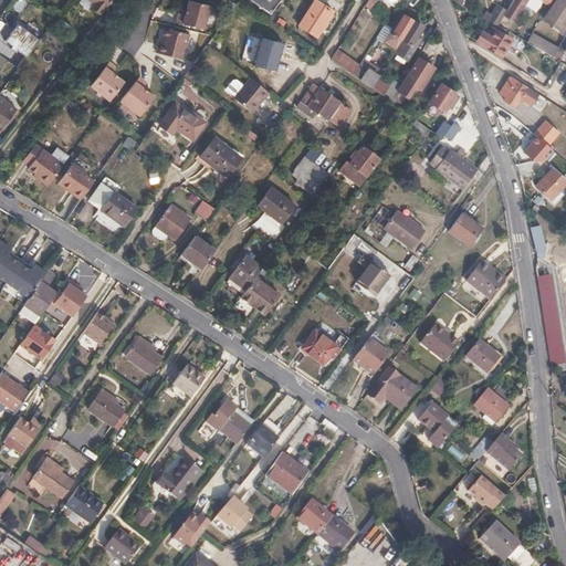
[(111,0),(82,0),(92,7),(88,12),(97,18),(111,0)]
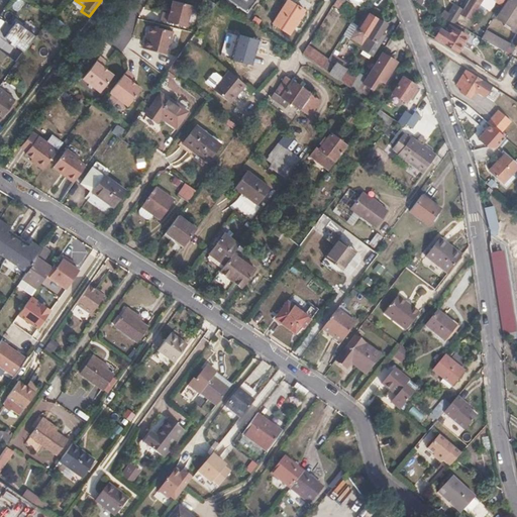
[(256,0),(227,0),(247,14),(256,0)]
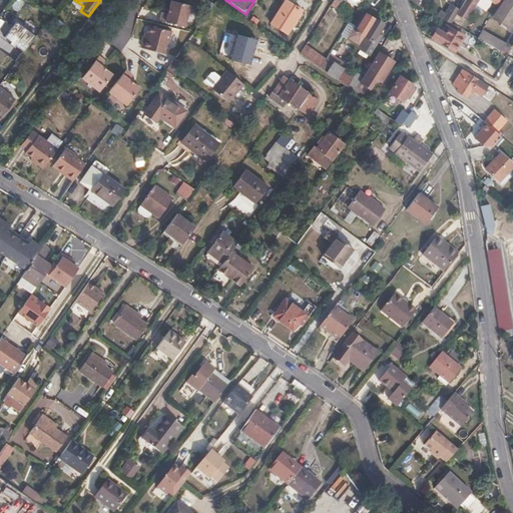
[(464,0),(459,9),(458,11),(462,13),(466,16),(476,2),(477,0),(492,0),(497,3),(498,0),(464,0)]
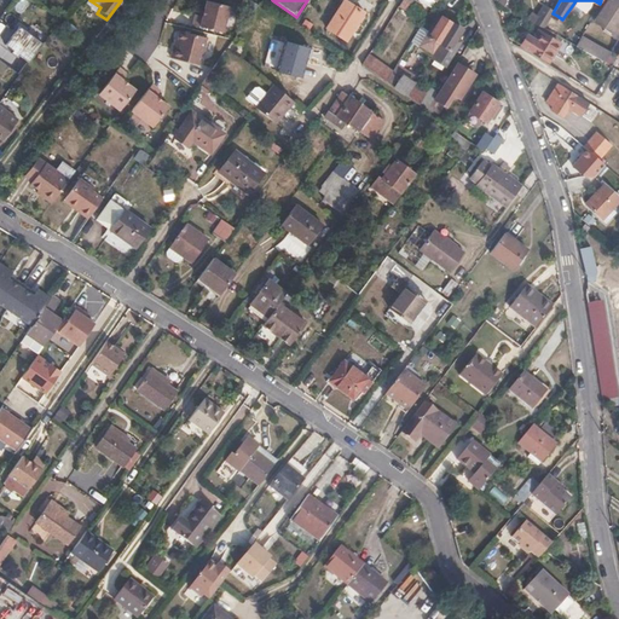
[(618,0),(615,0),(617,0),(614,0),(607,0),(597,16),(617,29),(618,25),(618,0)]
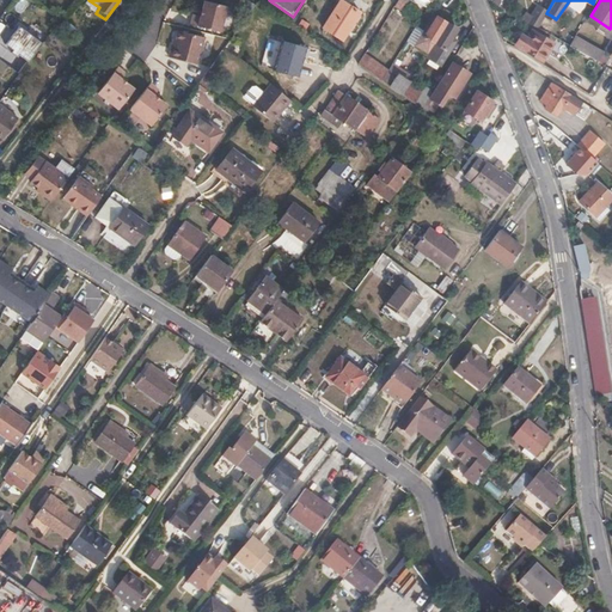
[(363,13),(344,1),(326,30),(346,42),(363,13)]
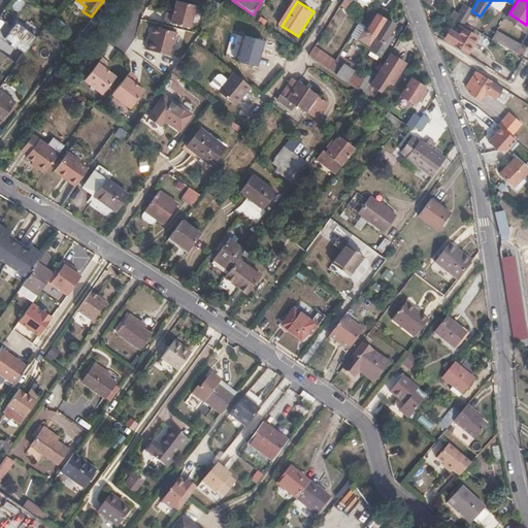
[(165,23),(185,28),(190,29),(194,14),(196,7),(179,2),(177,2),(175,8),(173,15),(170,14),(167,13),(165,23)]
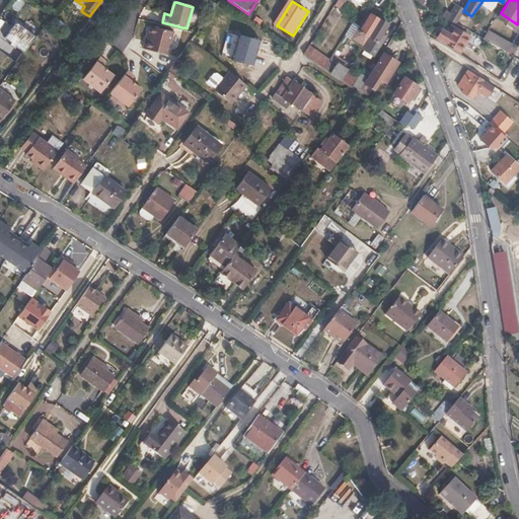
[(456,22),(463,11),(464,9),(455,3),(449,12),(445,9),(440,16),(456,22)]
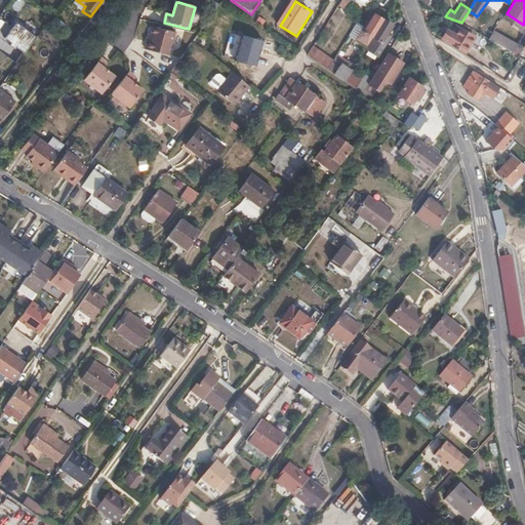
[(355,38),(366,45),(382,19),(388,12),(378,6),(374,14),(371,13),(355,38)]
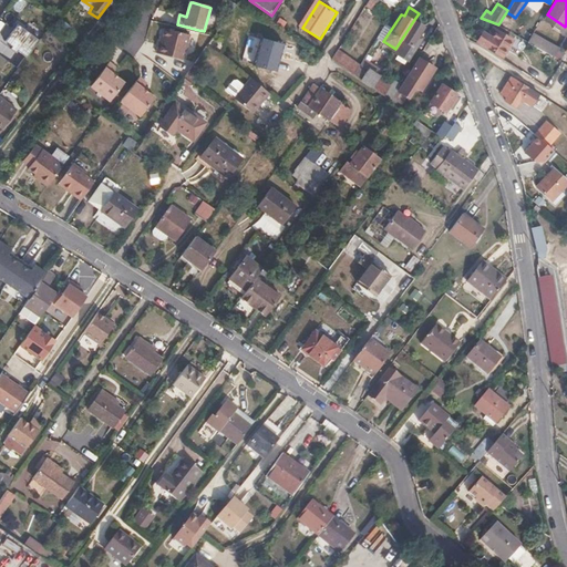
[(511,14),(506,12),(498,24),(503,28),(511,14)]
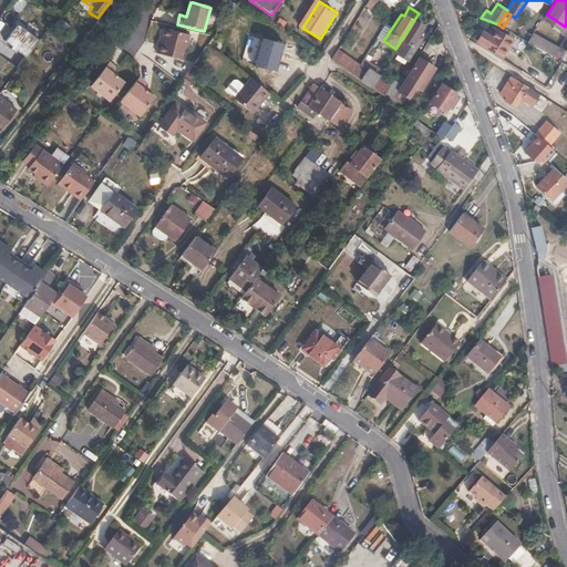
[(421,27),(413,21),(395,49),(394,52),(408,61),(422,38),(416,34),(421,27)]
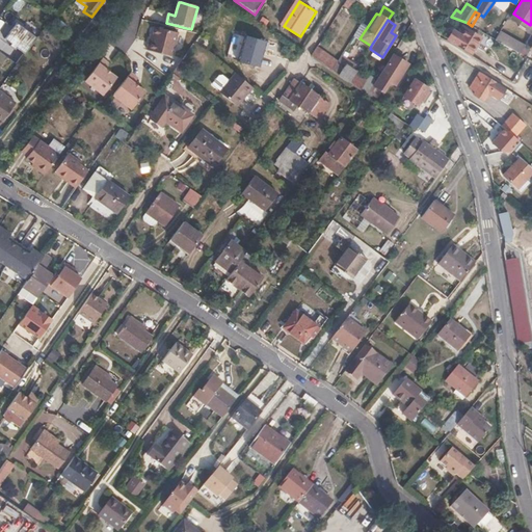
[(17,22),(4,40),(25,53),(36,35),(17,22)]
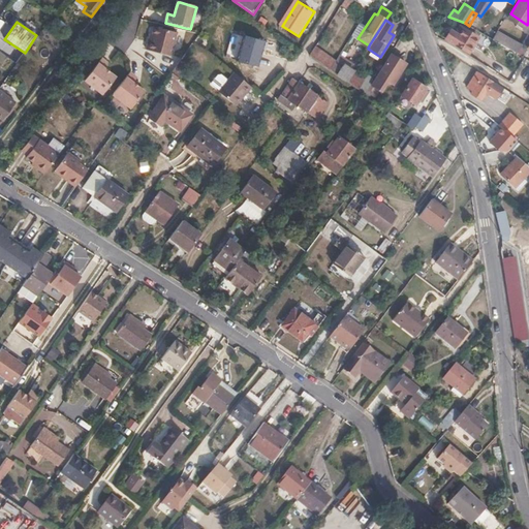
[(177,34),(160,29),(155,28),(150,42),(148,41),(147,47),(146,50),(165,56),(169,57),(174,43),(177,34)]
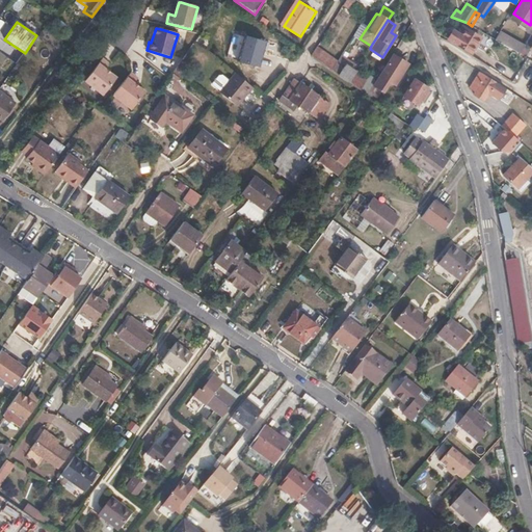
[(480,37),(464,28),(460,33),(453,29),(447,37),(471,52),(480,37)]
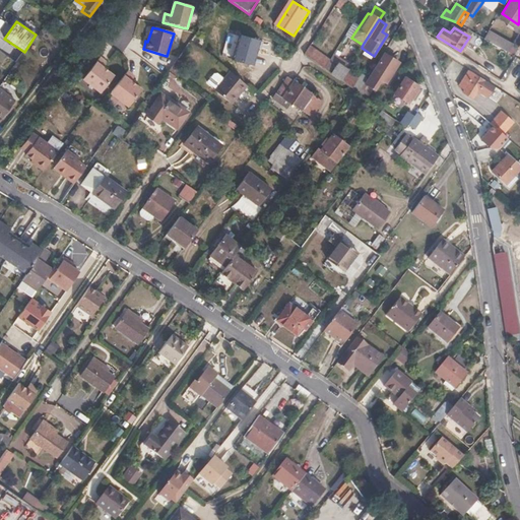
[(500,49),(508,54),(512,48),(486,31),(482,39),(500,49)]
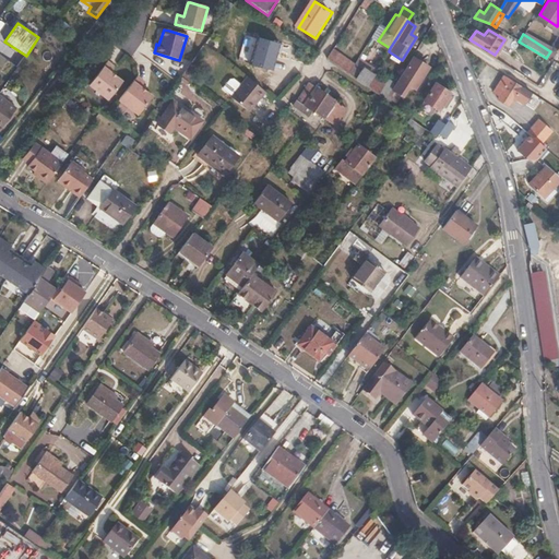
[(280,43),(258,36),(249,62),(272,69),(280,43)]
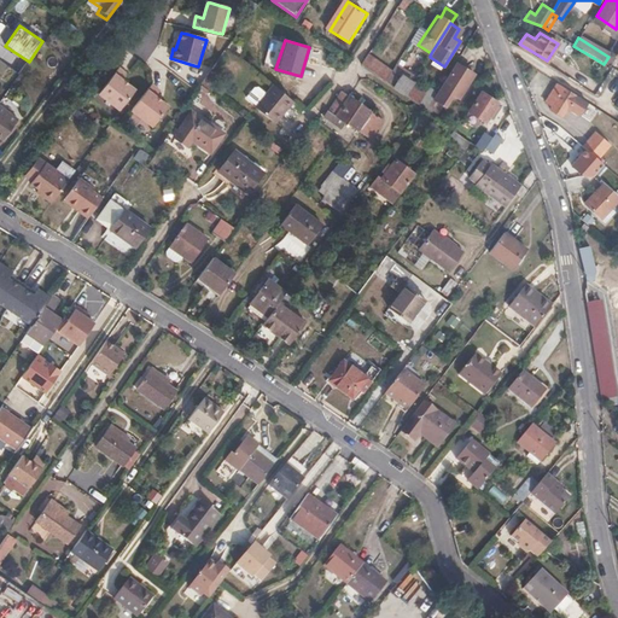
[(594,58),(573,46),(565,59),(575,65),(577,62),(588,68),(594,58)]
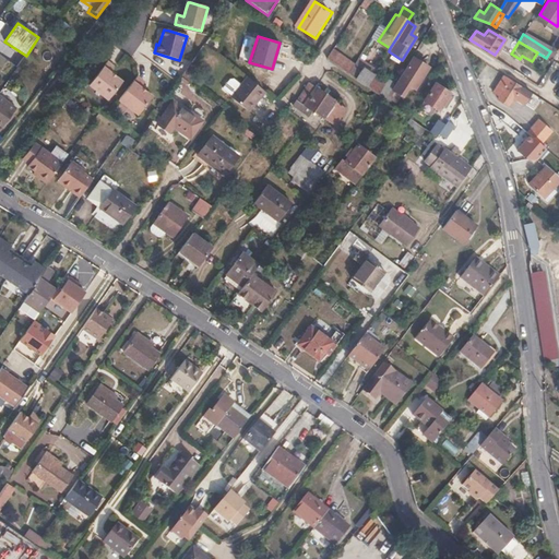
[(354,64),(332,50),(325,59),(348,73),(354,64)]
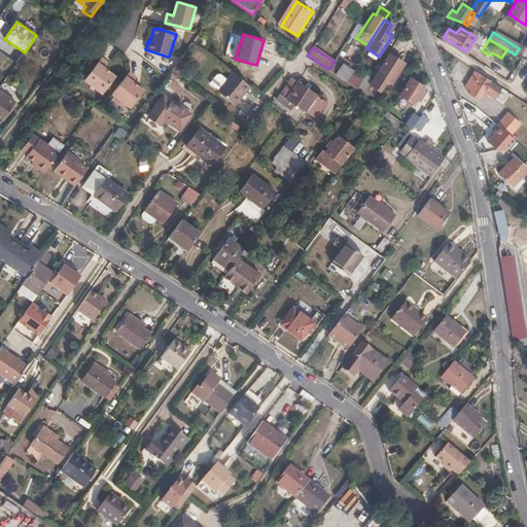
[(519,48),(515,55),(519,58),(523,50),(519,48)]
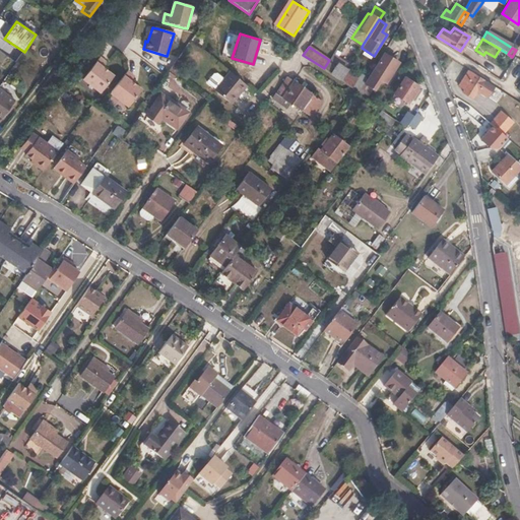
[(367,77),(364,82),(374,89),(380,79),(386,82),(398,62),(383,53),(367,77)]
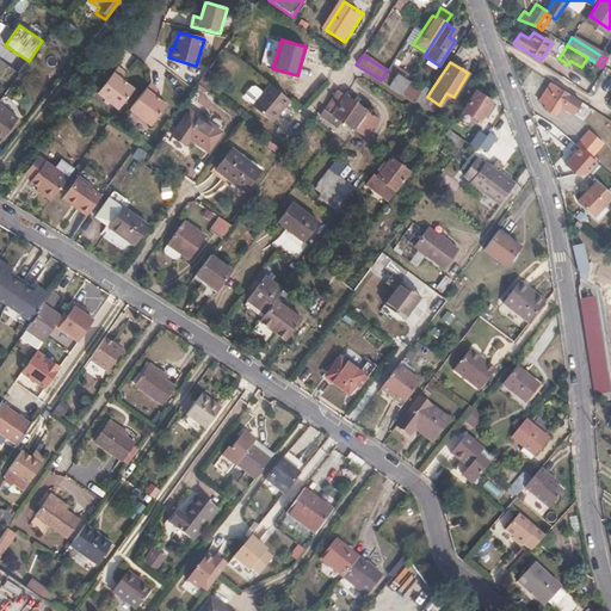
[(395,76),(399,69),(390,65),(387,71),(381,80),(388,86),(395,76)]
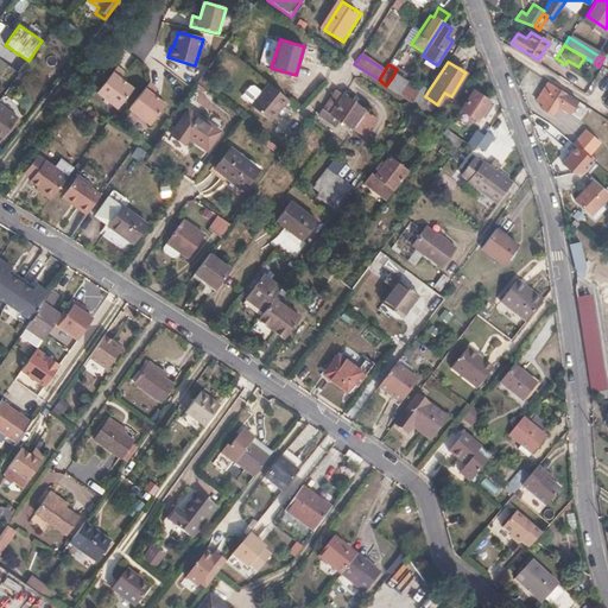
[(97,94),(111,105),(126,84),(121,81),(125,75),(116,69),(97,94)]
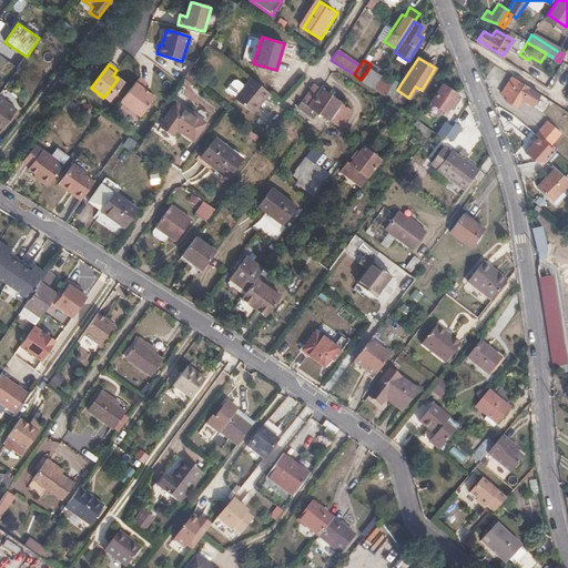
[(382,72),(371,64),(367,71),(377,79),(382,72)]
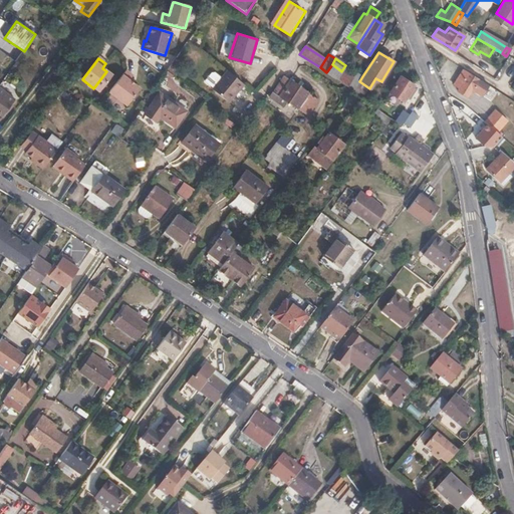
[(337,79),(341,71),(332,64),(326,72),(337,79)]
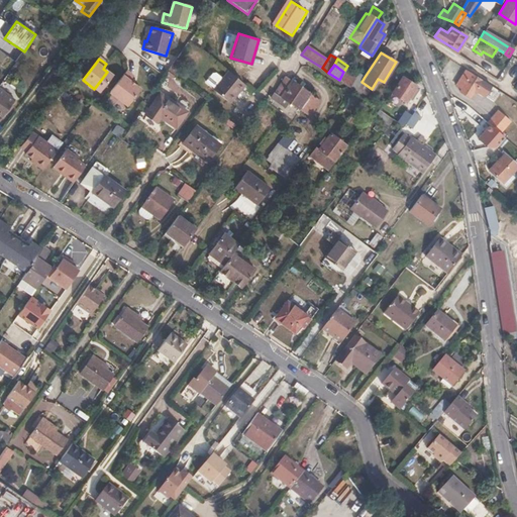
[(110,94),(125,105),(138,87),(130,82),(134,77),(127,71),(110,94)]
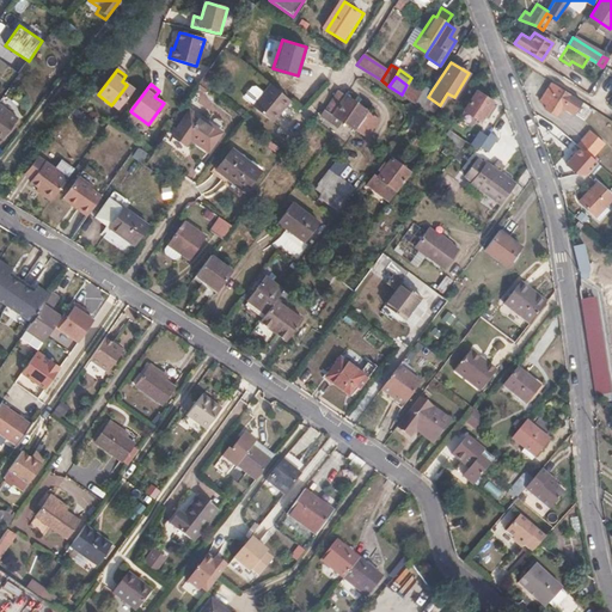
[(291,99),(270,84),(263,93),(256,87),(252,87),(244,98),(254,105),(252,105),(273,122),(291,99)]
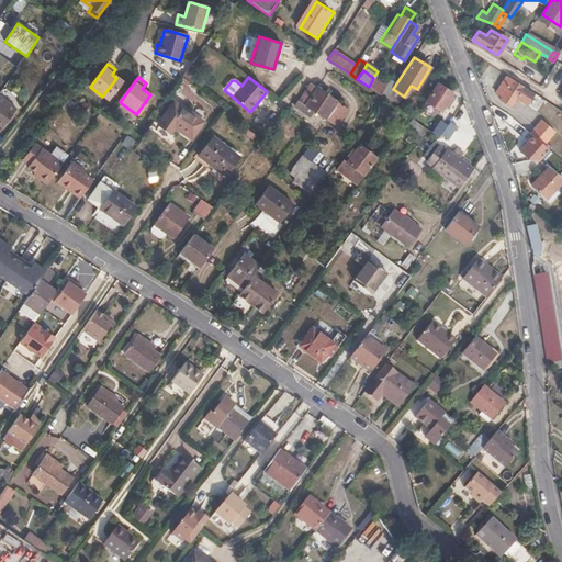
[(116,78),(102,97),(110,102),(123,83),(116,78)]
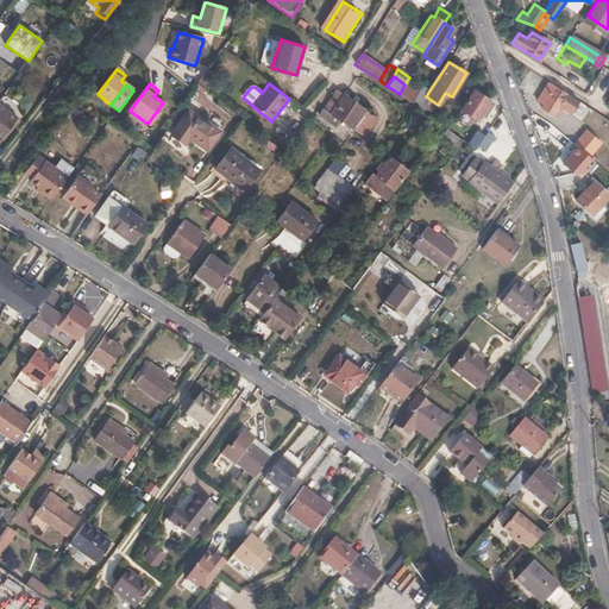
[(426,96),(429,90),(421,86),(416,93),(405,85),(400,94),(408,100),(419,107),(426,96)]
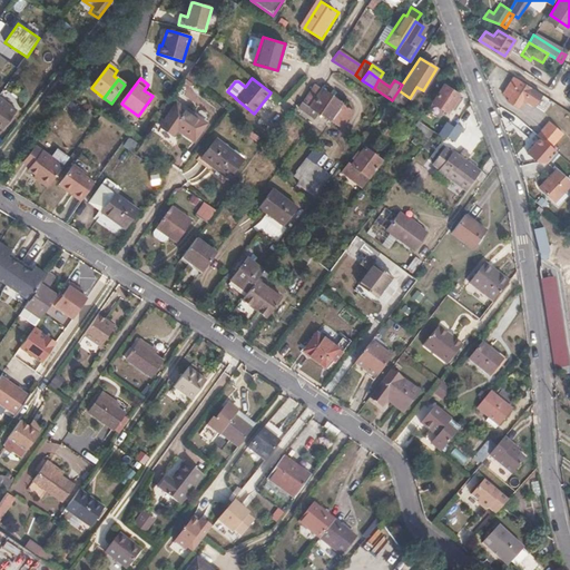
[(540,97),(512,80),(504,94),(509,96),(507,99),(519,107),(522,102),(532,108),(540,97)]
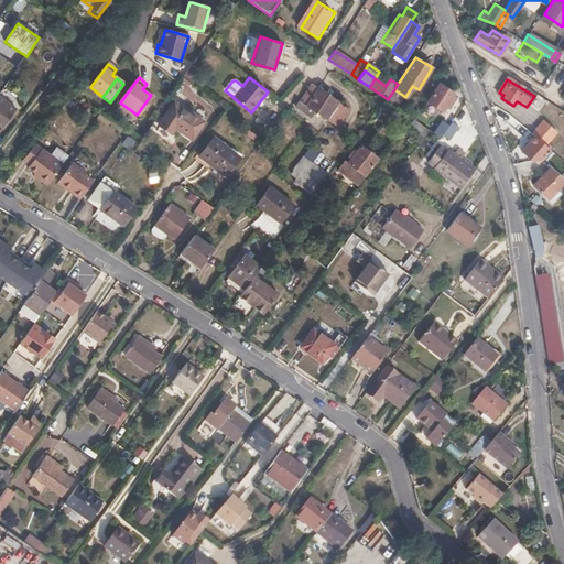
[(317,88),(310,83),(294,108),(312,118),(315,112),(337,127),(349,108),(317,88)]
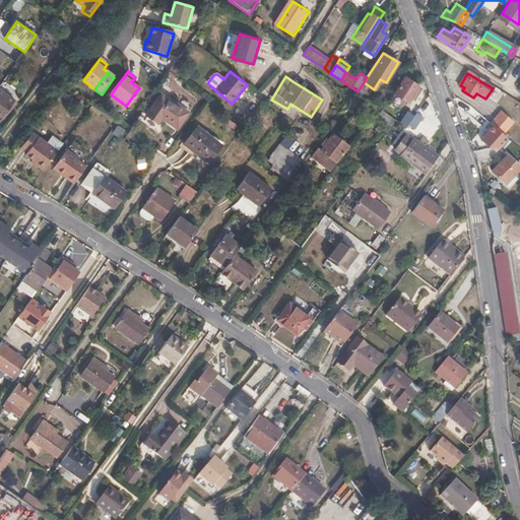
[(418,85),(404,76),(394,92),(408,102),(411,99),(413,100),(420,88),(417,86),(418,85)]
